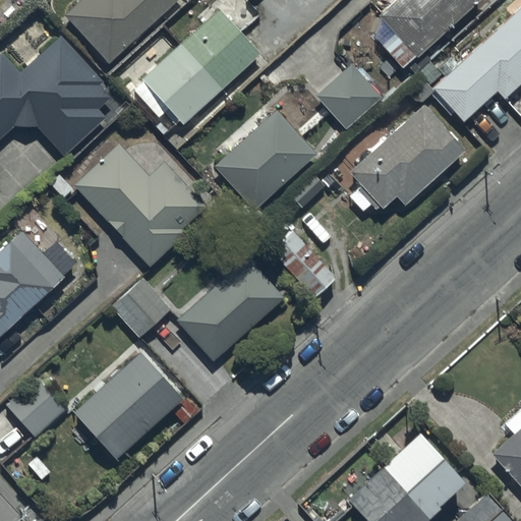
[(81,0),(63,17),(107,66),(180,0),(81,0)]
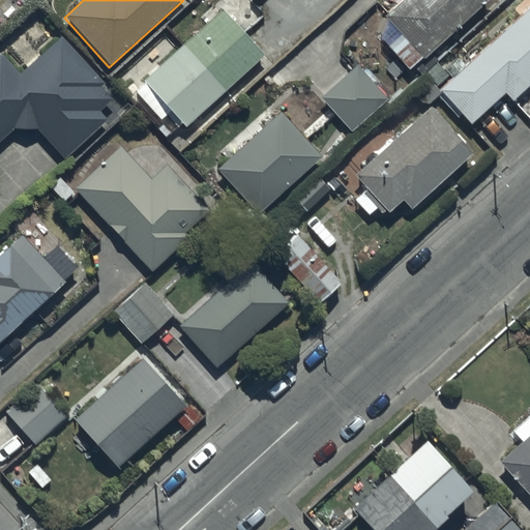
[(489,0),(403,0),(405,2),(384,19),(388,23),(380,40),(408,71),(489,0)]
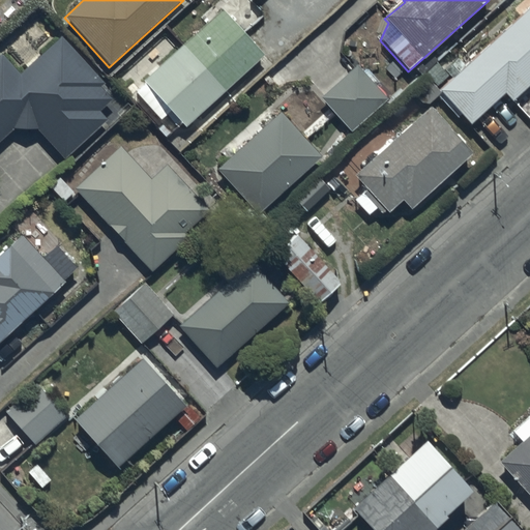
[(529,8),(439,91),(470,126),(505,95),(512,104),(529,87),(529,8)]
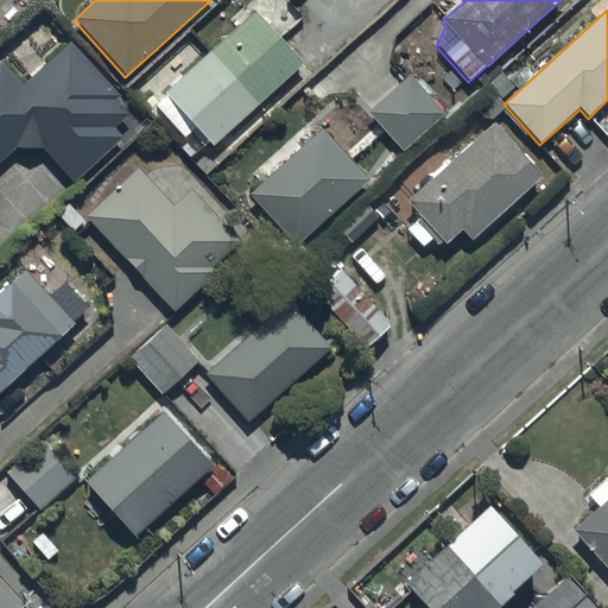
[(302,65),(253,14),(154,107),(184,139),(195,130),(213,147),(302,65)]
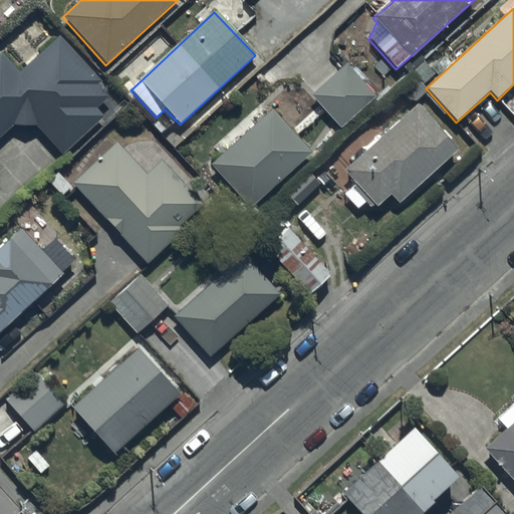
[(2,53),(0,54),(0,139),(14,127),(15,127),(16,127),(17,127),(18,127),(19,127),(20,129),(21,129),(22,129),(23,129),(24,129),(25,129),(26,129),(27,129),(28,129),(29,129),(30,129),(31,129),(32,129),(33,129),(34,129),(35,129),(36,129),(37,129),(62,156),(103,117),(96,110),(108,99),(96,86),(100,83),(59,38),(20,74),(2,53)]
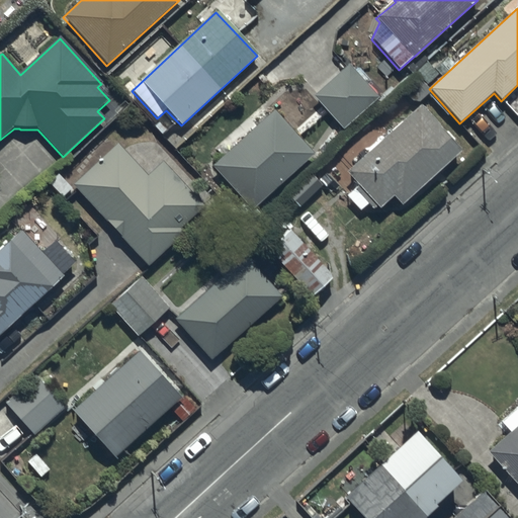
[(278,57),(259,73),(277,93),(295,77),(278,57)]
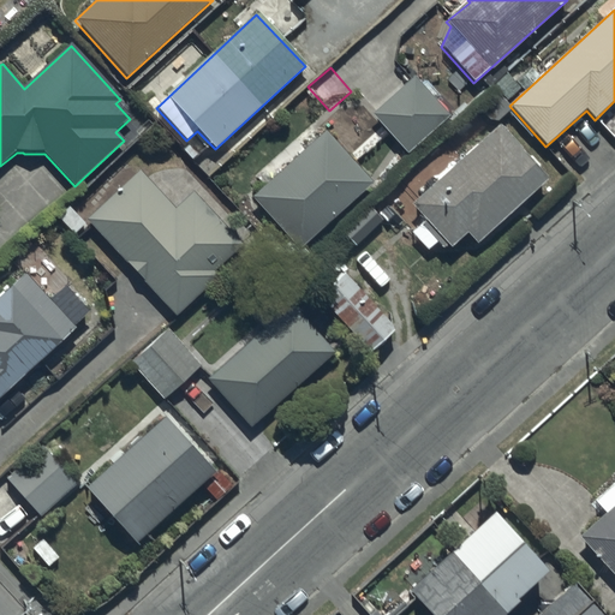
[(451,117),(415,77),(371,115),(408,155),(451,117)]
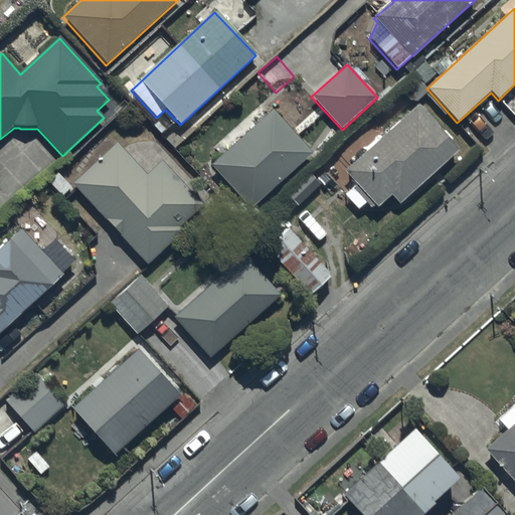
[(260,103),(209,150),(218,159),(210,166),(243,204),(232,214),(242,226),(254,216),(249,210),(312,155),(273,111),(270,113),(260,103)]
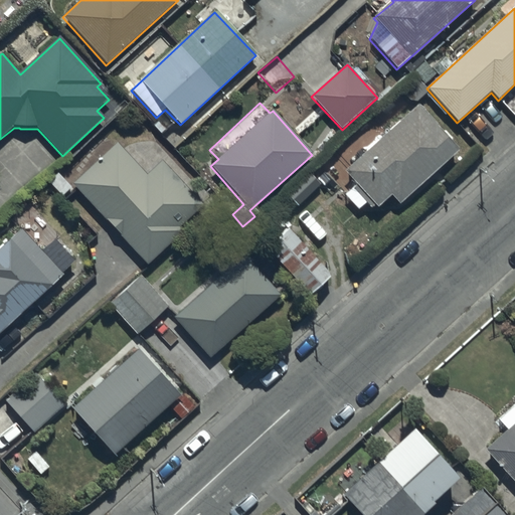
[(459,152),(417,106),(344,172),(356,185),(344,196),(357,210),(365,202),(373,211),(390,196),(399,206),(459,152)]
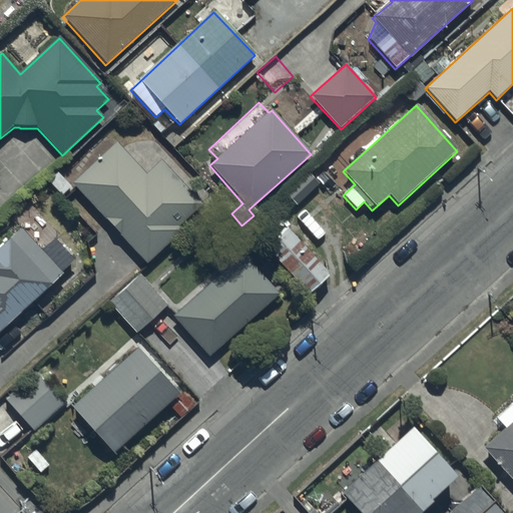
[(146,175),(116,142),(72,183),(147,265),(183,230),(179,226),(202,204),(162,161),(146,175)]
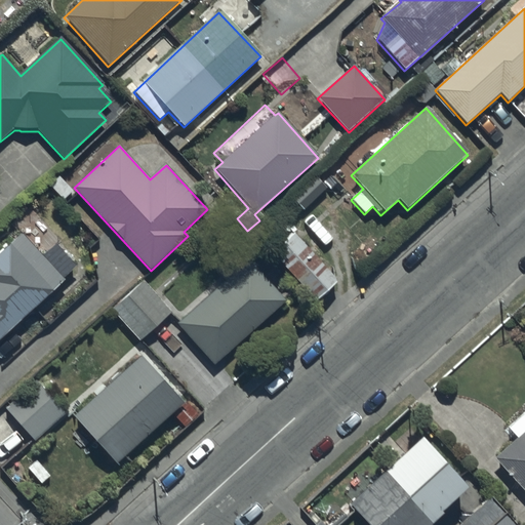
[(327,191),(317,178),(291,198),(303,211),(327,191)]
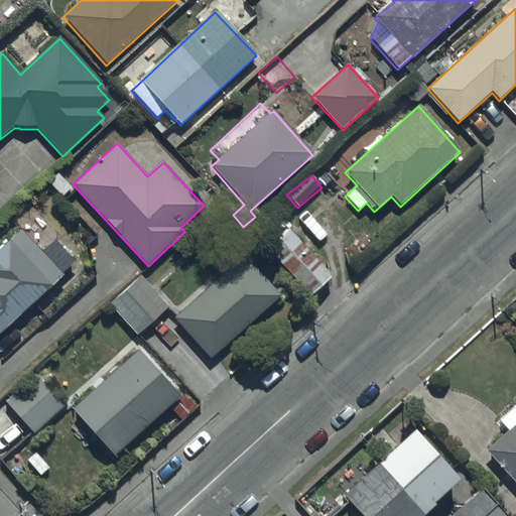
[(0,334),(61,278),(15,227),(0,240),(0,334)]
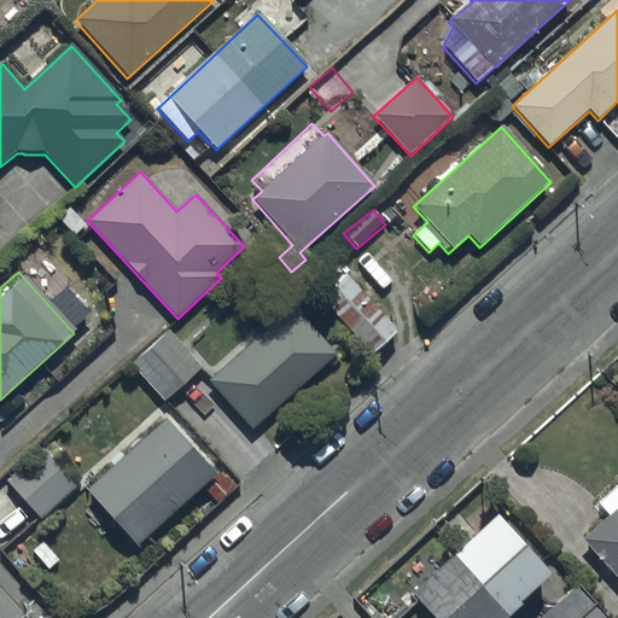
[(345,275),(319,299),(371,356),(397,332),(345,275)]
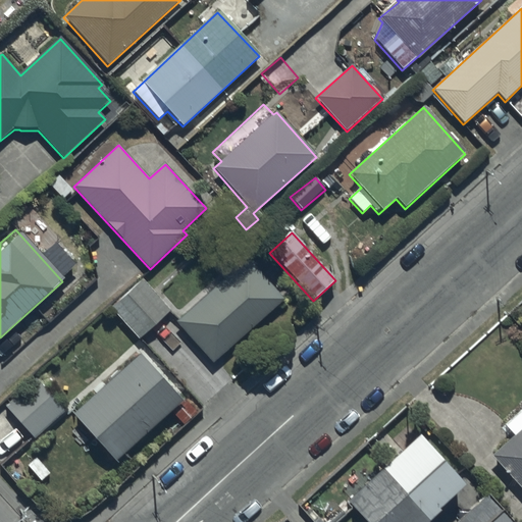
[(248,258),(175,323),(213,365),(285,301),(248,258)]
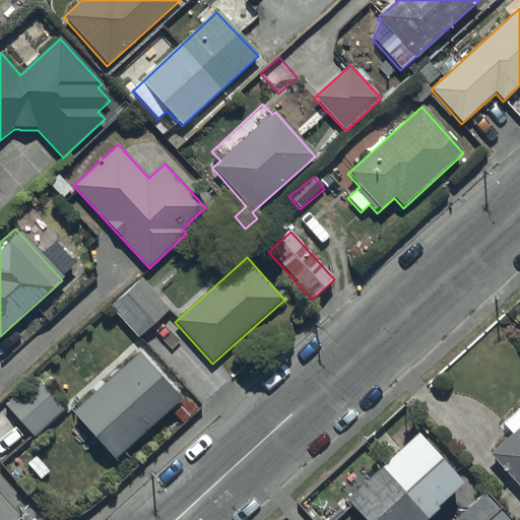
[(170,308),(142,277),(111,307),(139,337),(170,308)]
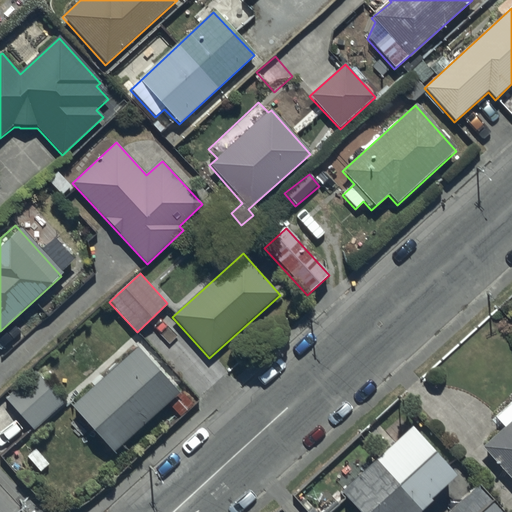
[(136,349),(70,407),(112,455),(120,448),(132,462),(146,449),(134,435),(178,396),(136,349)]
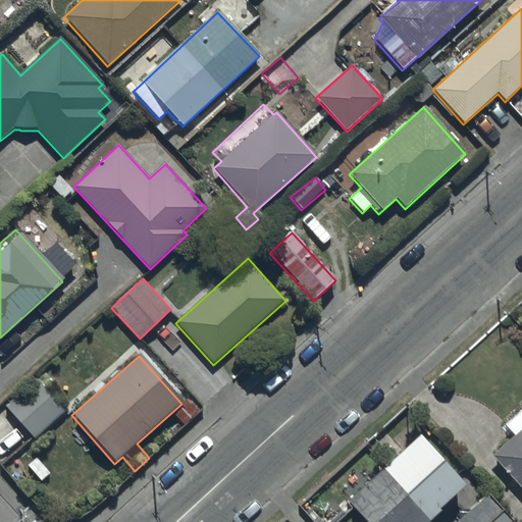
[(64,410),(36,379),(6,408),(34,438),(64,410)]
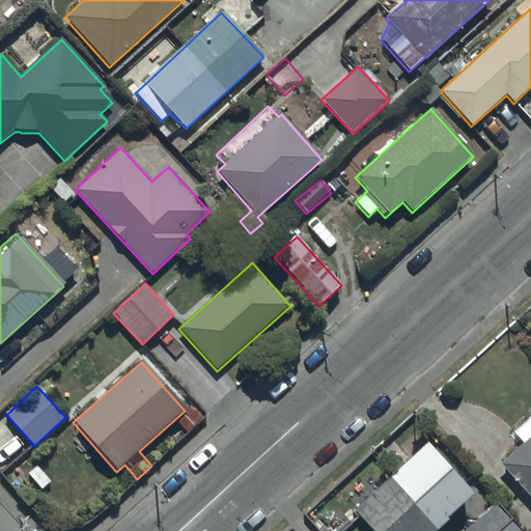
[(530,418),(514,434),(524,445),(501,465),(530,499),(530,418)]
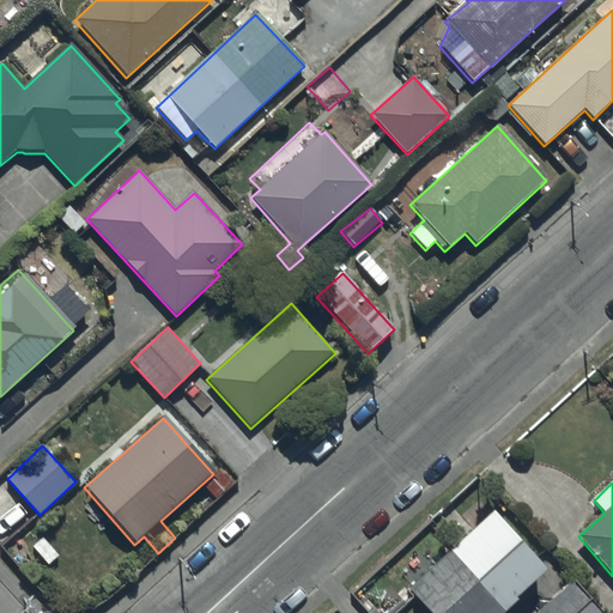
[(412,586),(405,592),(424,612),(505,612),(516,604),(514,601),(545,574),(491,515),(436,564),(424,551),(400,572),(412,586)]
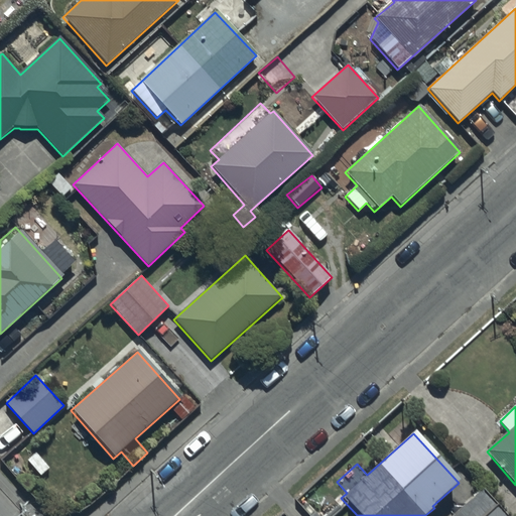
[(503,515),(481,491),(454,515),(503,515)]
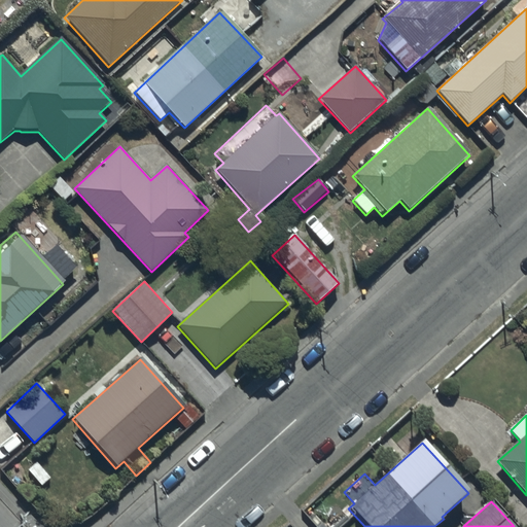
All buildings are outlined.
